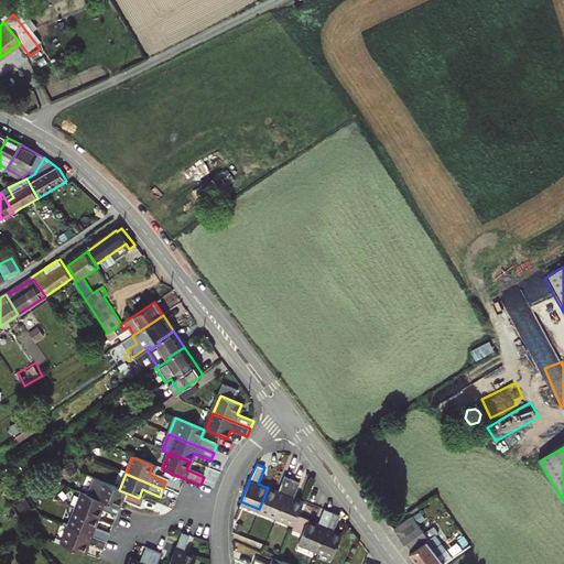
[(268,488),(259,509),(277,516),(292,478),(283,475),(277,491),(268,488)]
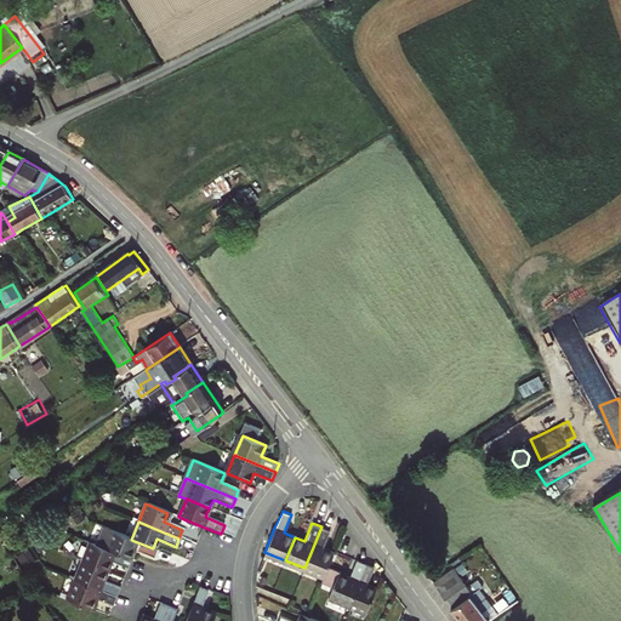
[(322,527),(305,568),(322,575),(331,552),(322,548),(329,529),(322,527)]
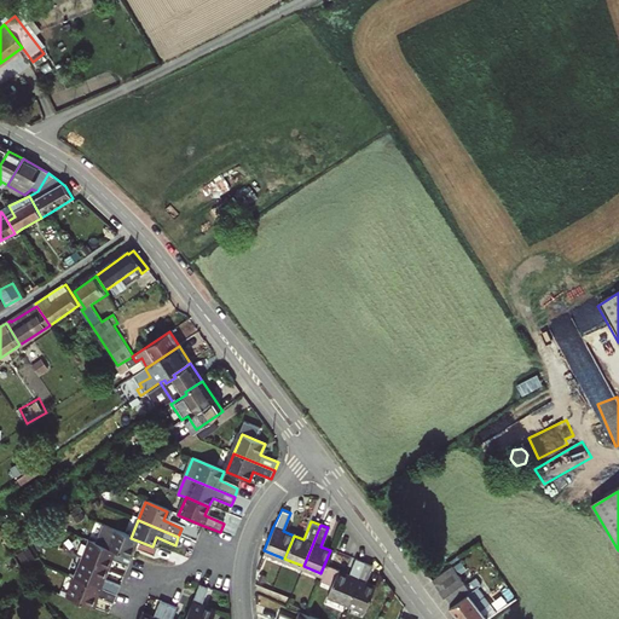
[(152,547),(131,538),(111,530),(104,549),(126,557),(131,548),(149,555),(152,547)]
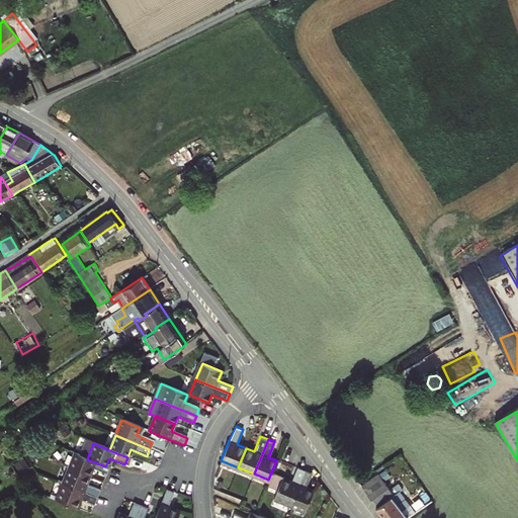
[(69,469),(87,478),(91,468),(106,476),(109,468),(105,466),(87,459),(75,454),(69,469)]
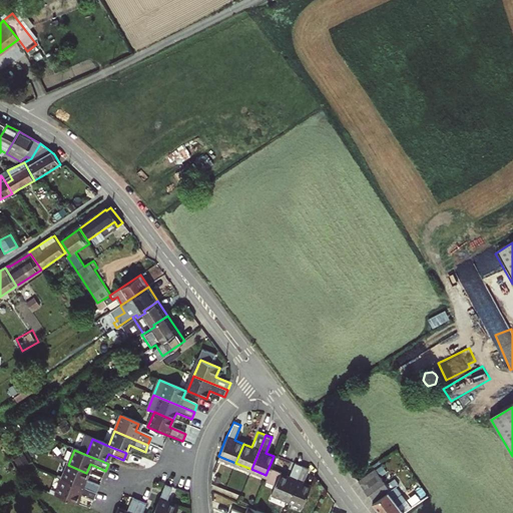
[(30,480),(36,469),(29,460),(19,466),(30,480)]
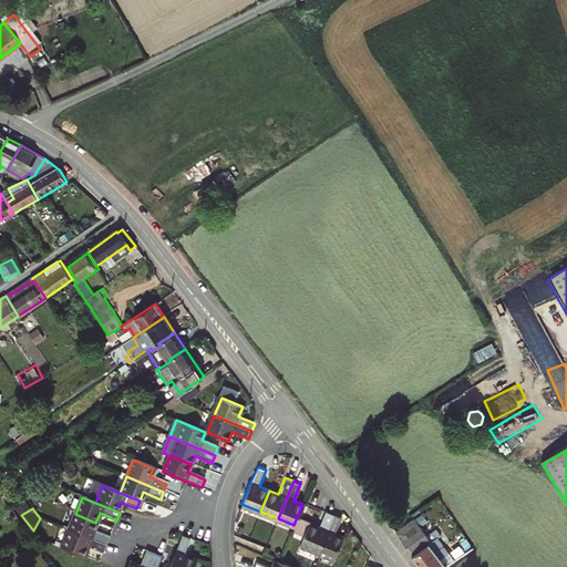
[(326,512),(319,529),(311,526),(302,547),(319,554),(334,516),(326,512)]
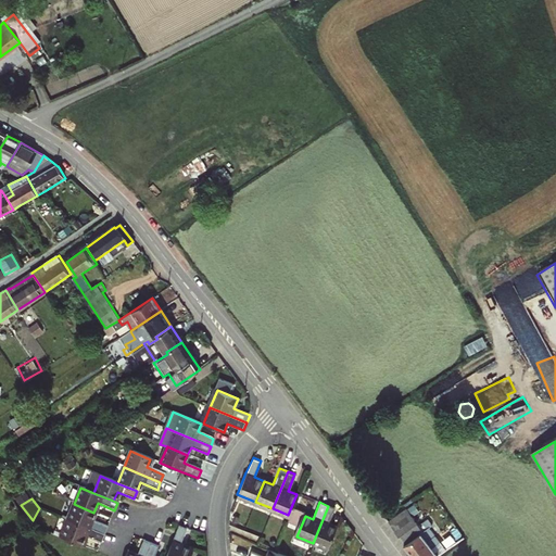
[(106,530),(89,522),(93,513),(74,504),(66,521),(103,536),(106,530)]
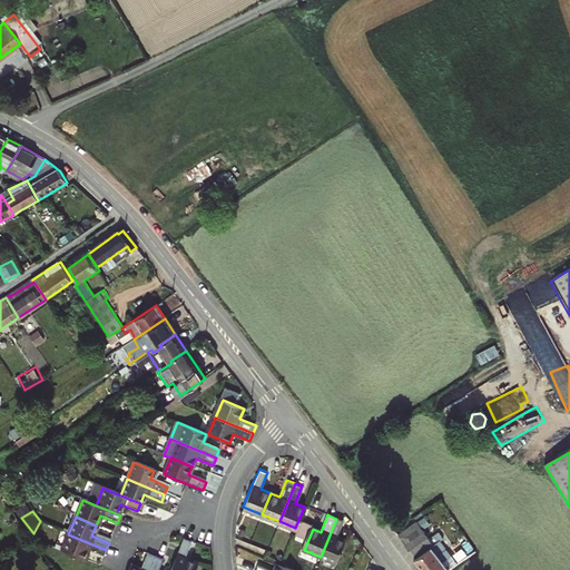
[(343,521),(336,519),(321,557),(336,563),(344,542),(336,539),(343,521)]
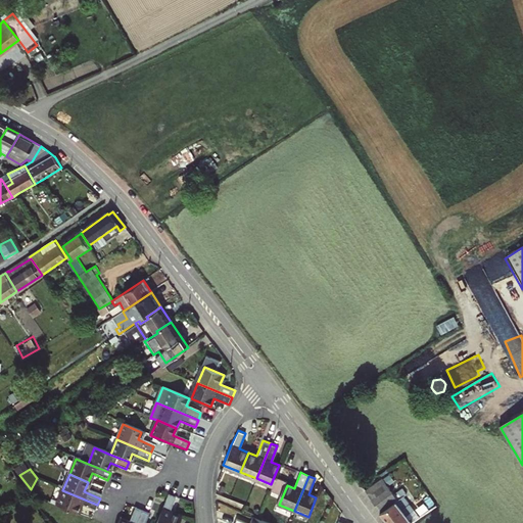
[(379,479),(365,490),(370,496),(385,486),(379,479)]
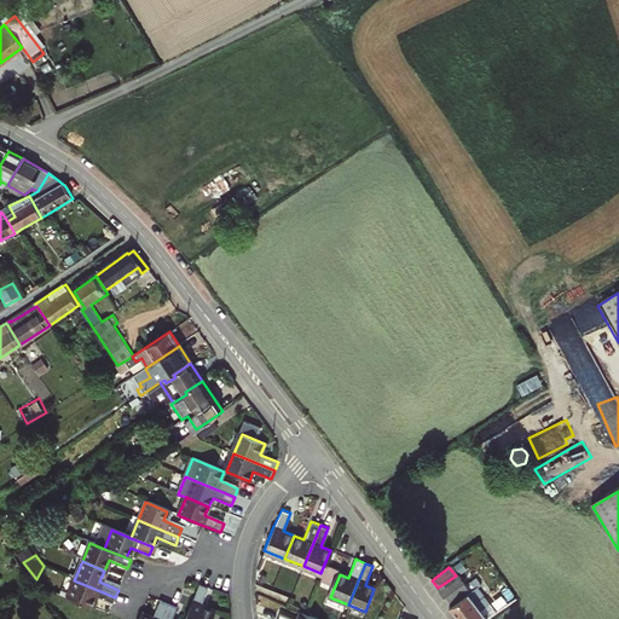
[(469,593),(464,586),(456,576),(438,588),(450,606),(469,593)]
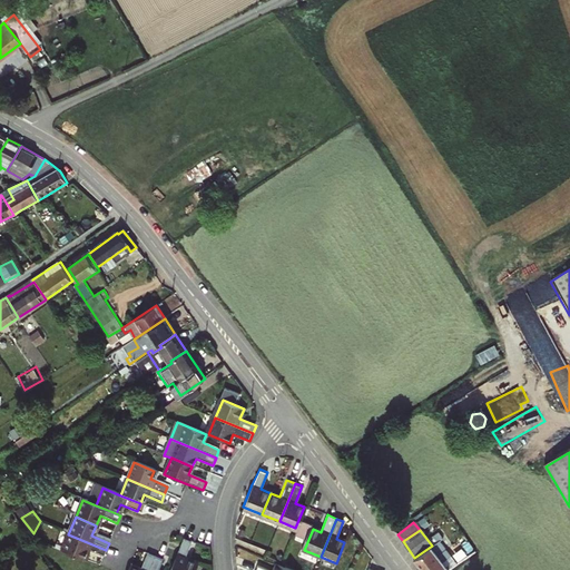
[(440,531),(428,540),(432,546),(444,537),(440,531)]
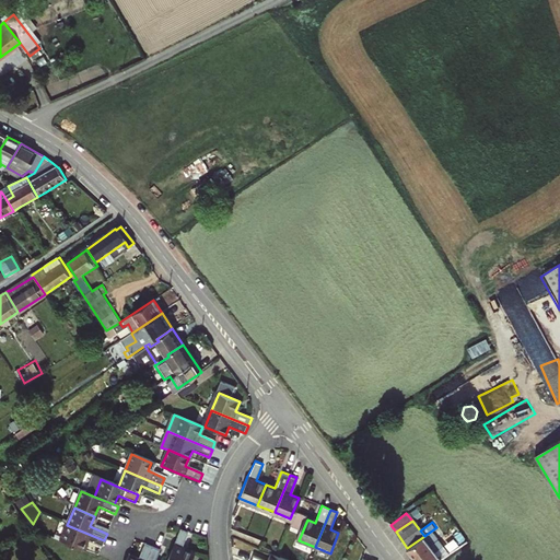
[(104,540),(67,525),(59,541),(80,550),(84,541),(101,548),(104,540)]
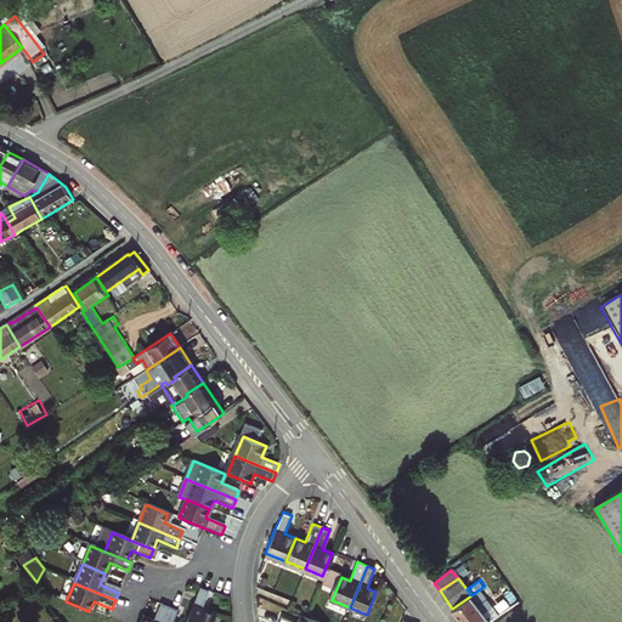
[(198,588),(185,621),(210,621),(214,616),(199,610),(207,592),(198,588)]
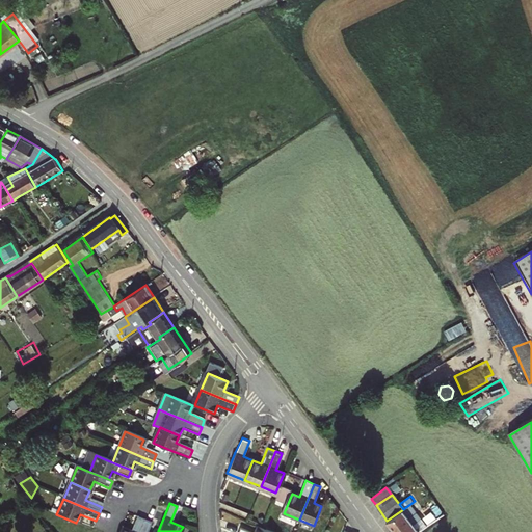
[(415,526),(403,509),(387,521),(396,531),(419,531),(445,514),(441,508),(415,526)]
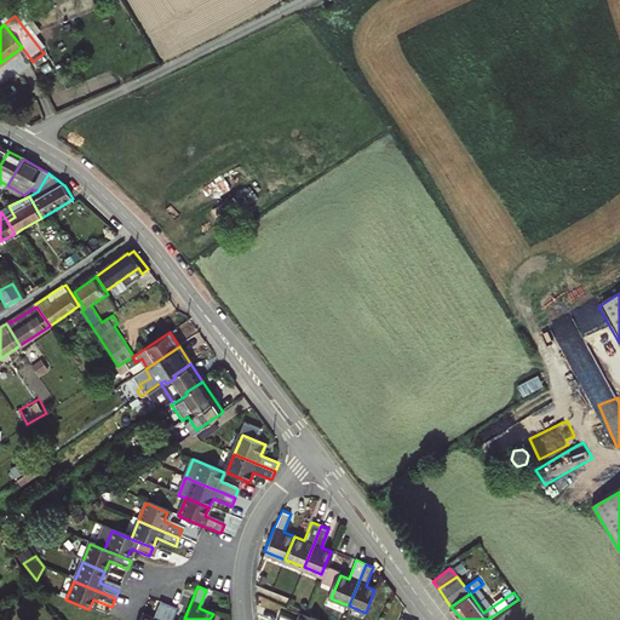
[(137,619),(161,619),(167,607),(159,603),(150,619),(145,619),(139,618),(137,619)]
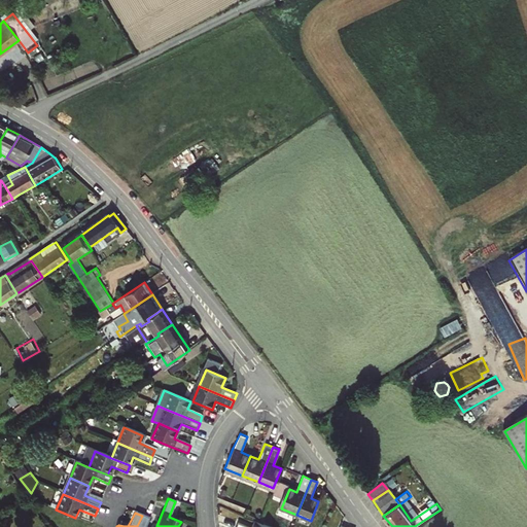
[(142,516),(137,526),(145,526),(149,519),(142,516)]
